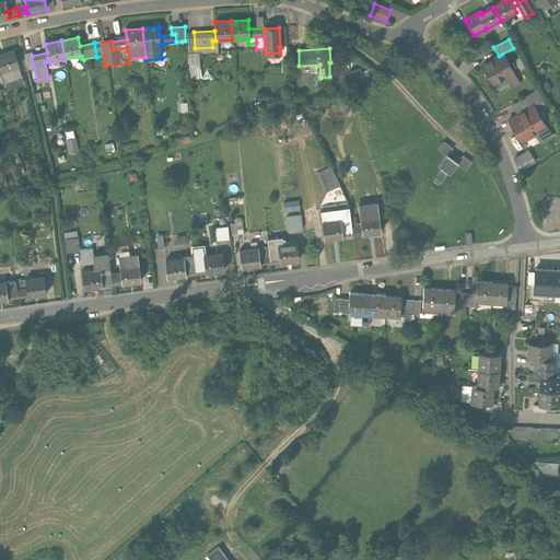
[(14,50),(0,55),(0,71),(1,71),(2,73),(6,83),(9,92),(25,85),(20,67),(14,50)]
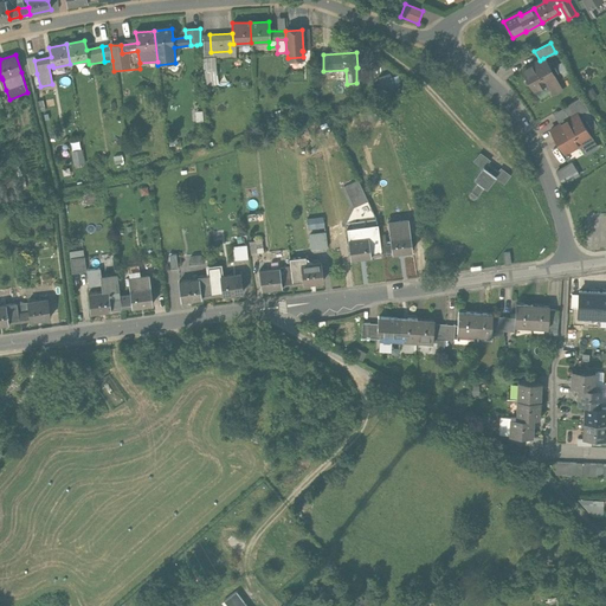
[(31,75),(37,73),(34,60),(33,57),(27,58),(31,75)]
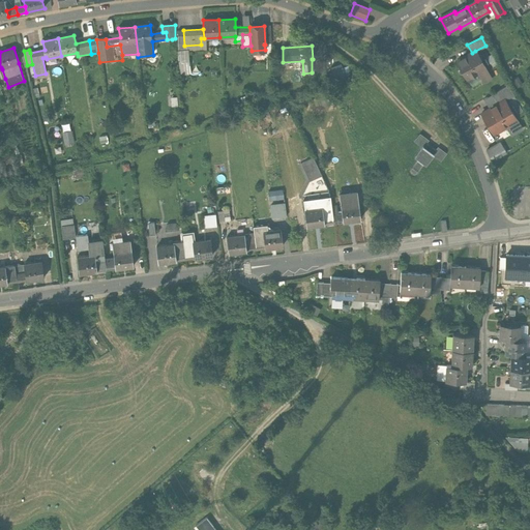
[(483,83),(491,79),(475,51),(472,53),(457,61),(460,67),(459,70),(461,75),(464,75),(467,79),(478,74),(483,83)]
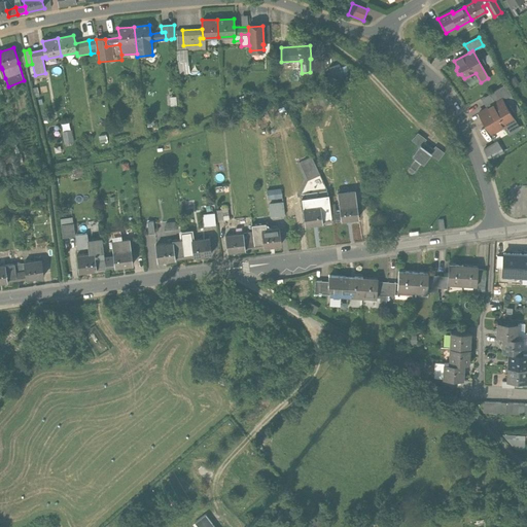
[(340,68),(339,65),(328,68),(332,82),(345,78),(344,73),(349,72),(347,65),(340,68)]
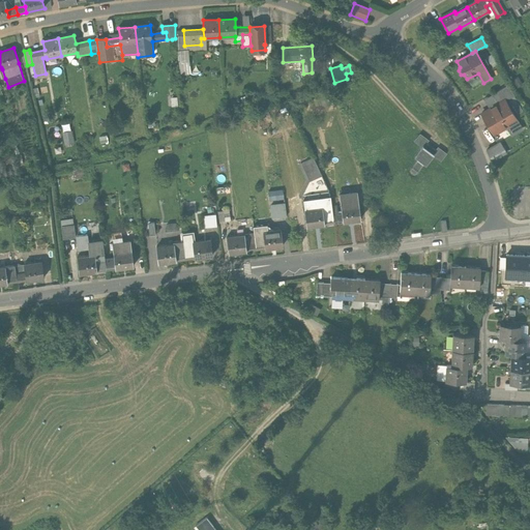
[(508,85),(492,94),(496,101),(495,101),(497,105),(504,100),(514,95),(508,85)]
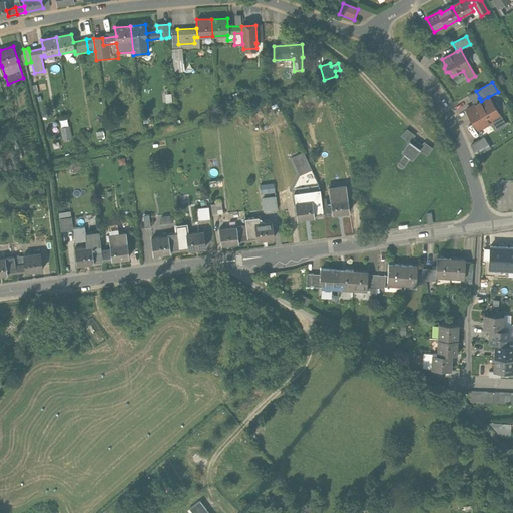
[(500,116),(488,97),(481,101),(466,110),(478,129),(491,122),(496,130),(505,125),(500,116)]
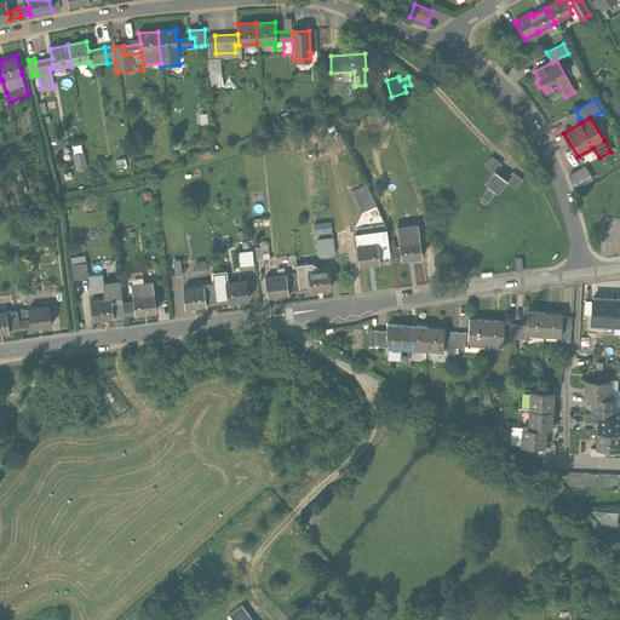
[(86,170),(82,154),(73,156),(76,172),(86,170)]
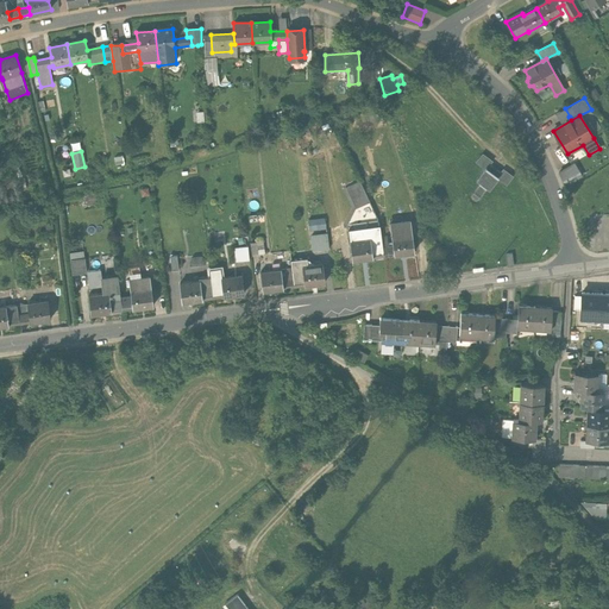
[(493,161),(482,154),(475,163),(484,169),(476,181),(479,183),(471,193),(471,196),(475,200),(477,199),(482,194),(487,188),(490,190),(498,179),(507,186),(513,177),(503,169),(500,173),(490,164),(493,161)]
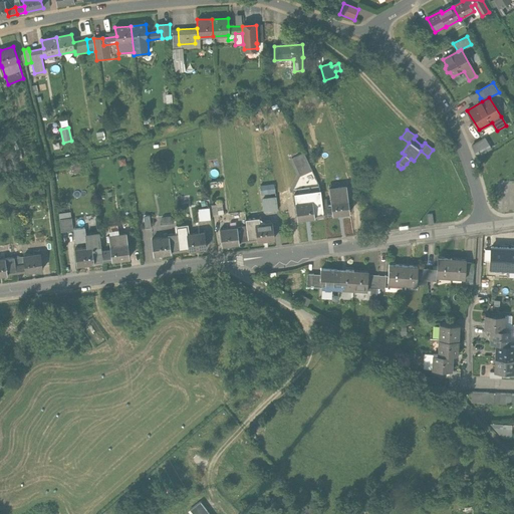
[(104,140),(102,133),(96,135),(97,141),(104,140)]
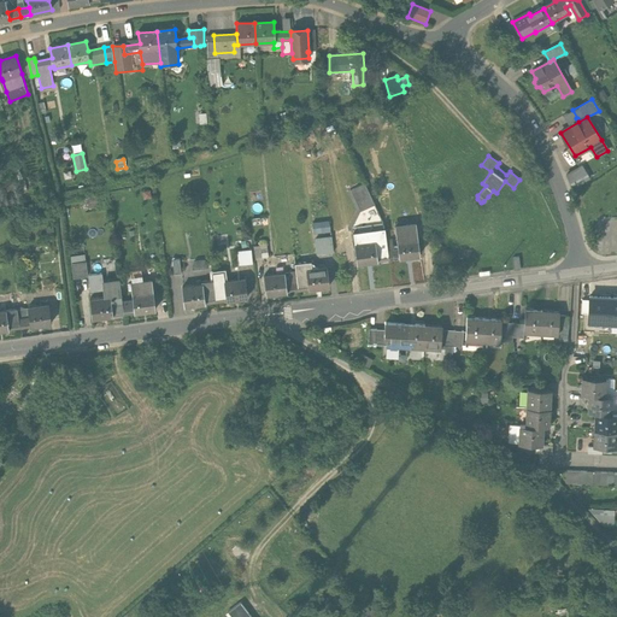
[(571,191),(588,181),(580,168),(566,176),(571,191)]
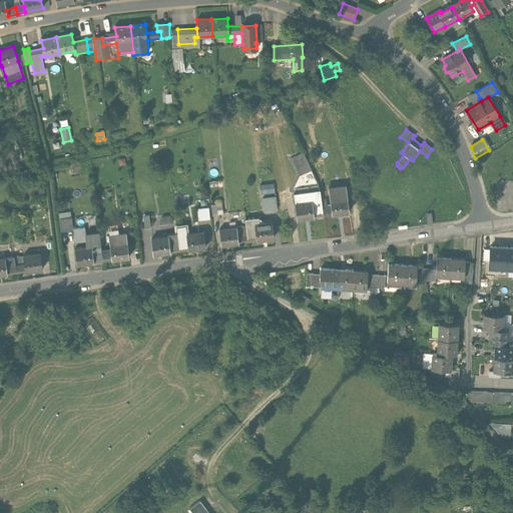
[(303,154),(292,159),(301,177),(312,172),(303,154)]
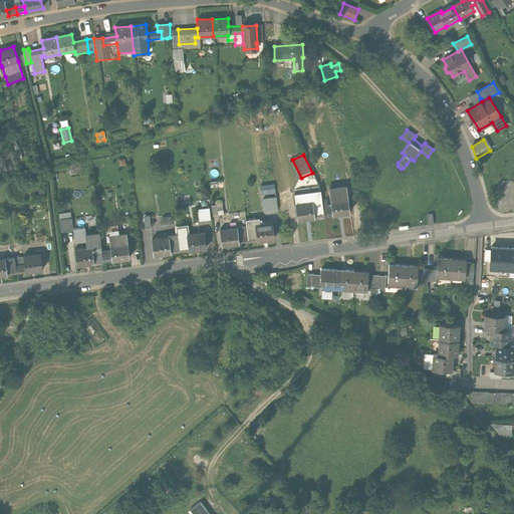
[(81,165),(69,167),(71,175),(82,173),(81,165)]
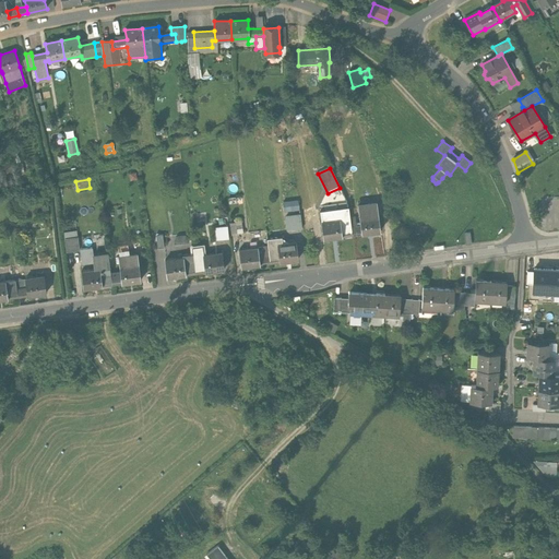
[(299,211),(298,201),(283,203),(284,213),(299,211)]
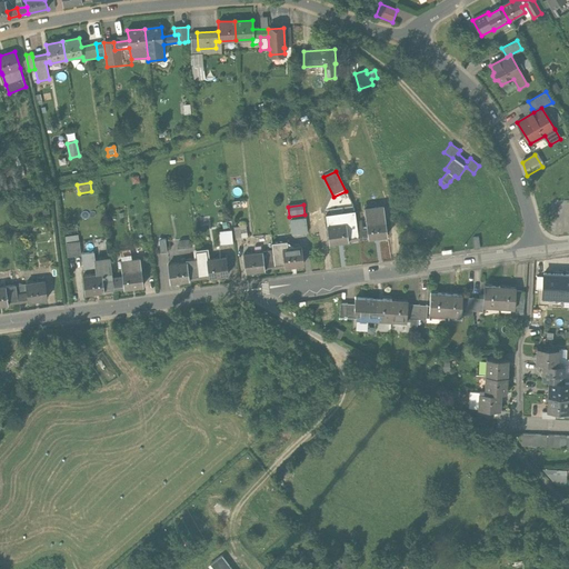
[(383,206),(365,208),(367,228),(368,231),(369,239),(388,237),(383,206)]
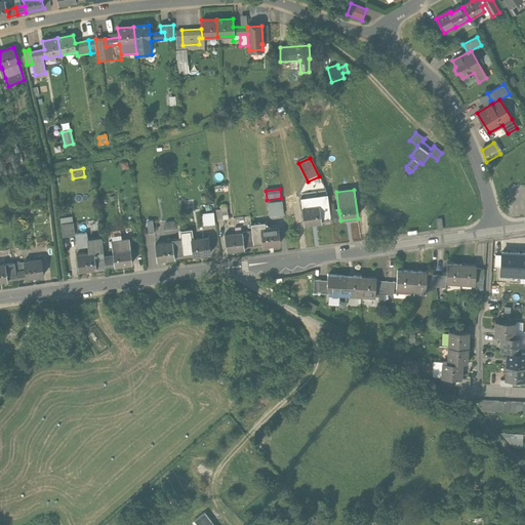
[(327,196),(301,199),(303,210),(301,210),(304,225),(330,221),(329,214),(328,206),(327,196)]
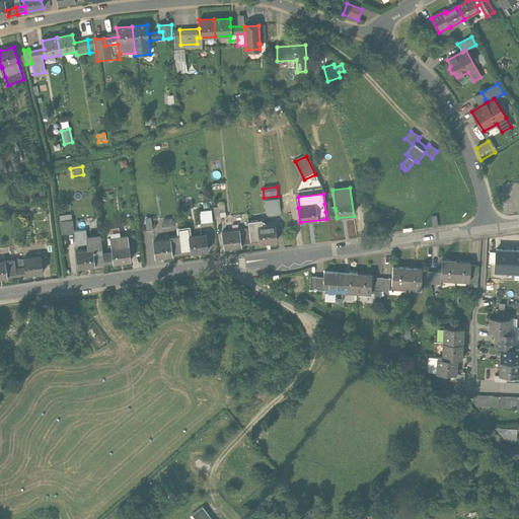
[(264,202),(266,215),(281,213),(279,199),(264,202)]
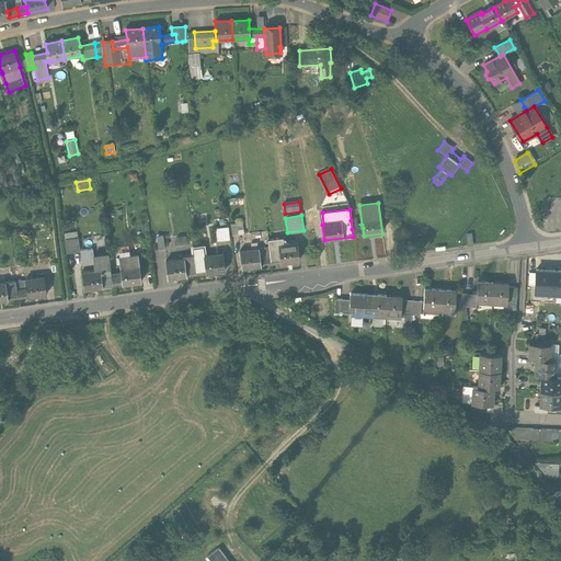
[(352,229),(363,228),(362,225),(358,226),(357,219),(351,220),(352,229)]
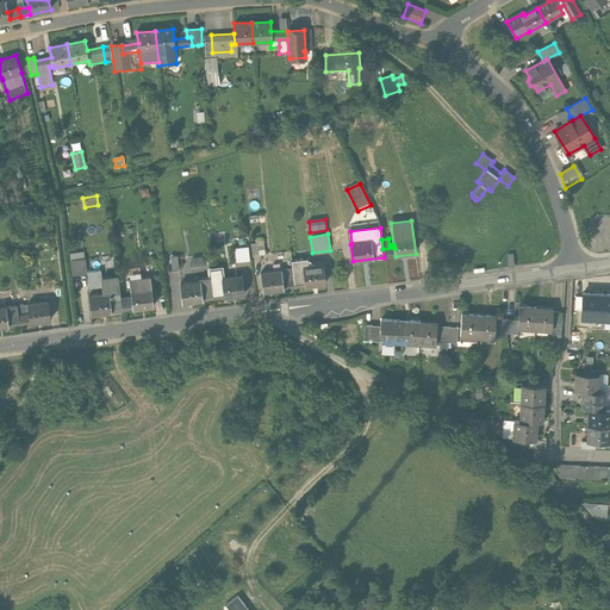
[(250,244),(251,256),(266,255),(265,242),(250,244)]
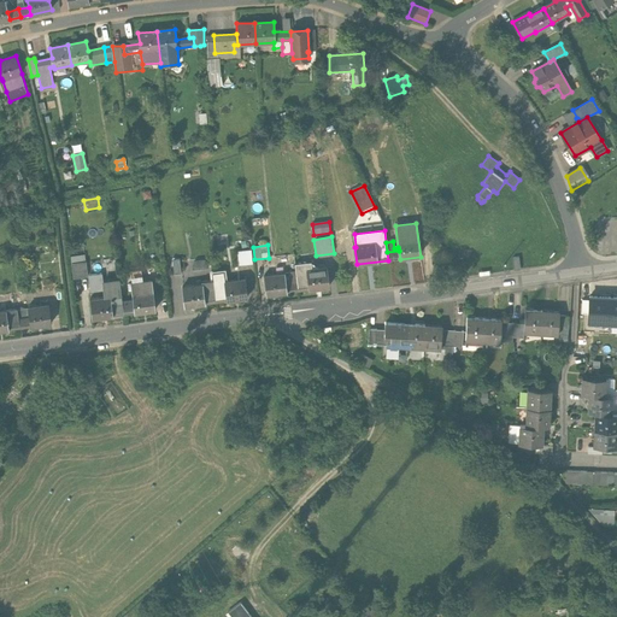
[(463,259),(474,259),(472,250),(463,251),(463,259)]
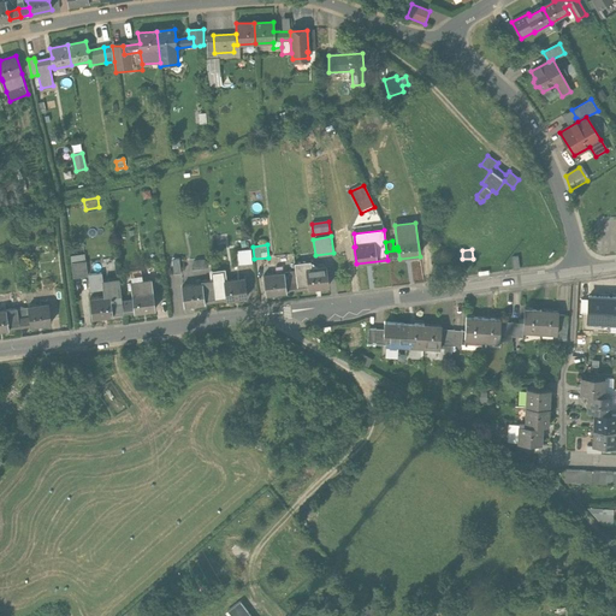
[(250,250),(237,252),(238,266),(252,264),(250,250)]
